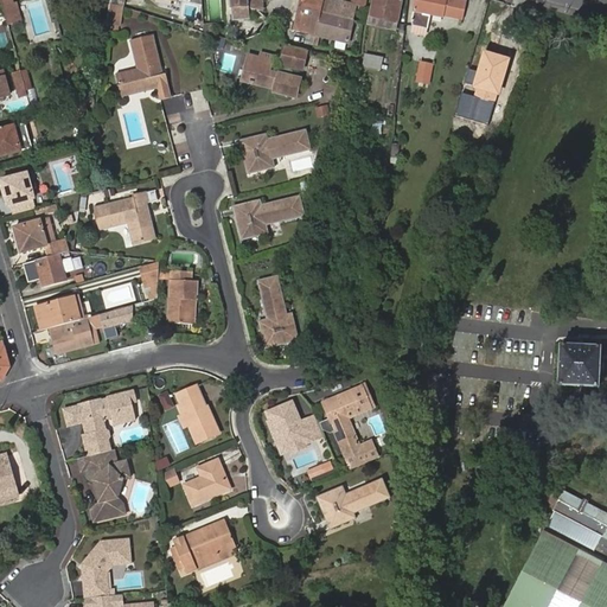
[(0,0),(0,2),(1,8),(4,8),(6,19),(14,18),(10,0),(0,0)]
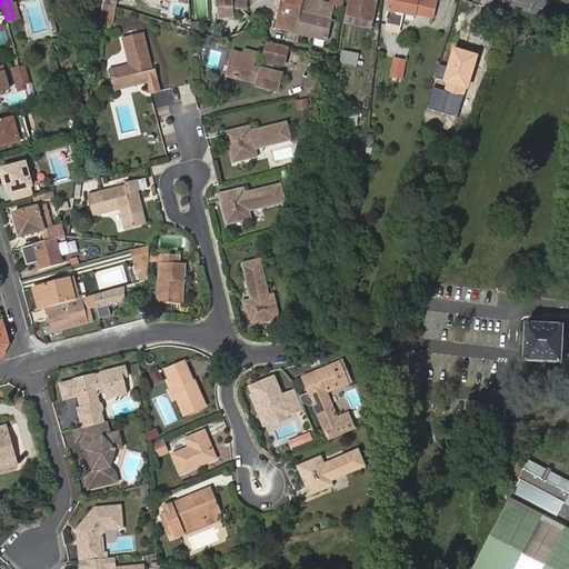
[(120,0),(119,0),(107,0),(107,6),(119,10),(120,0)]
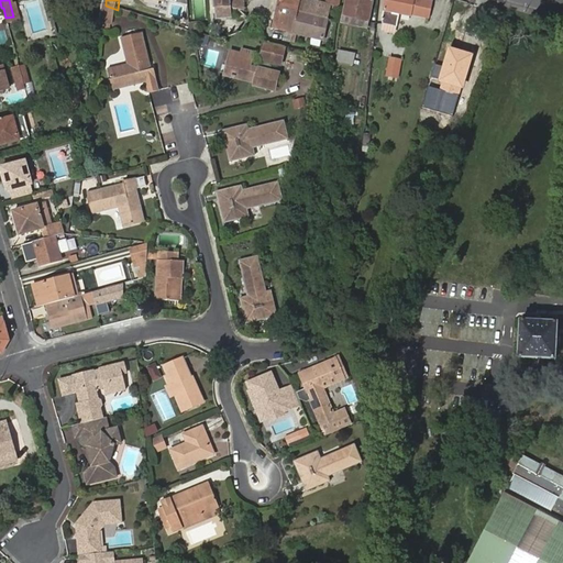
[(230,7),(229,0),(213,0),(216,20),(231,18),(230,7)]
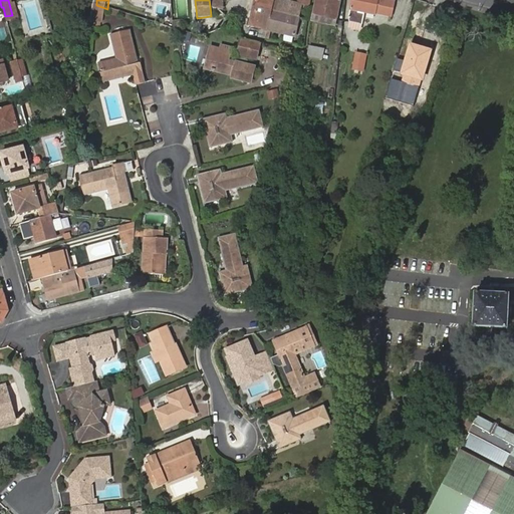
[(209,0),(210,6),(219,8),(224,9),(222,0),(209,0)]
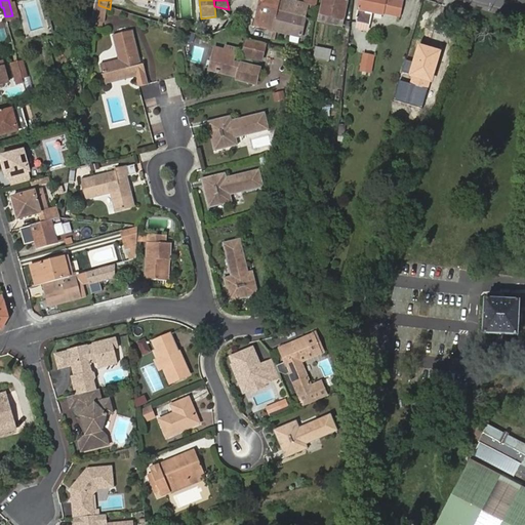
[(260,0),(253,27),(267,29),(273,10),(304,18),(307,6),(315,8),(317,5),(317,0),(304,0),(304,5),(285,0),(260,0)]
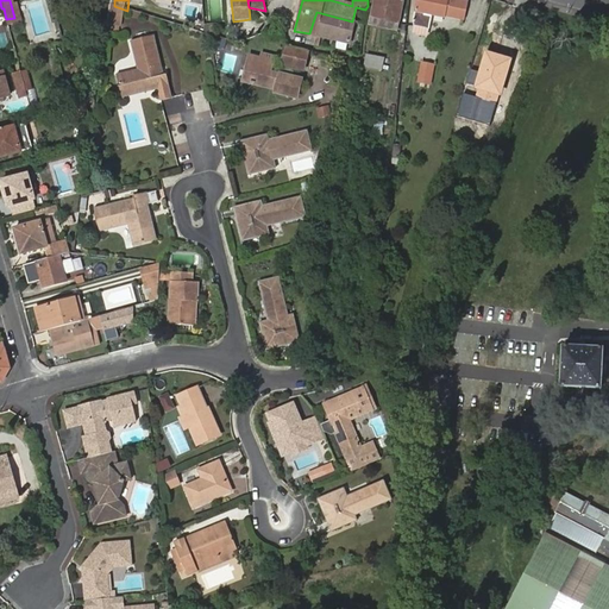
[(397,0),(375,0),(371,18),(400,25),(405,1),(397,0)]
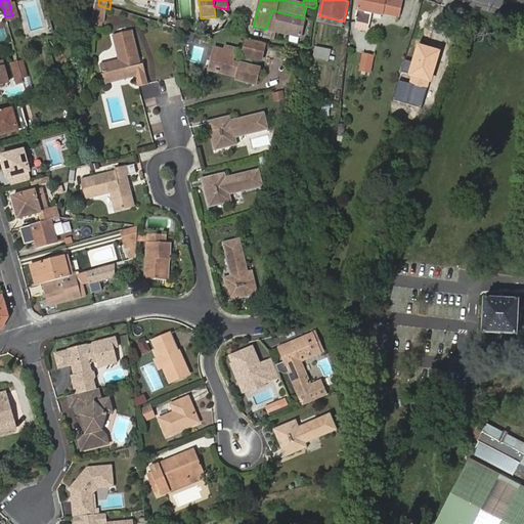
[(365,12),(383,15),(386,0),(363,0),(362,0),(358,0),(354,20),(363,23),(365,12)]
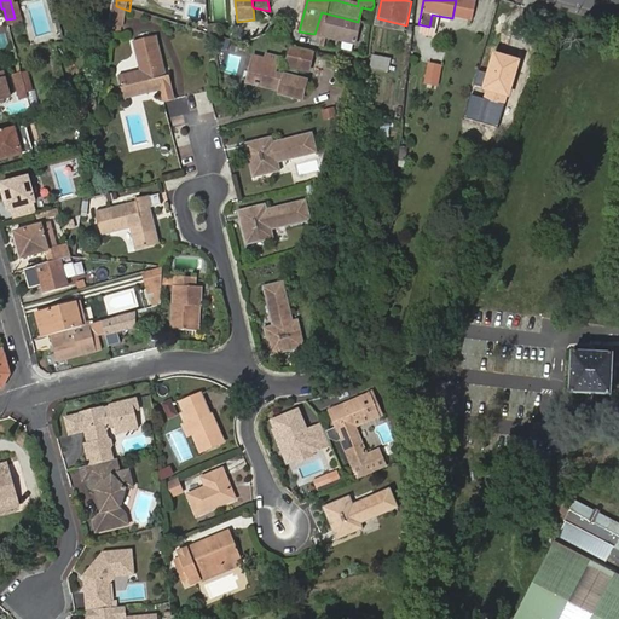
[(467,0),(460,0),(456,13),(469,17),(474,3),(467,0)]
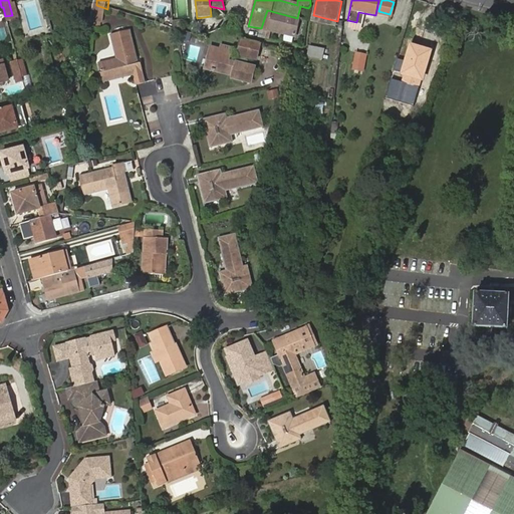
[(107,9),(96,5),(93,21),(105,23),(107,9)]
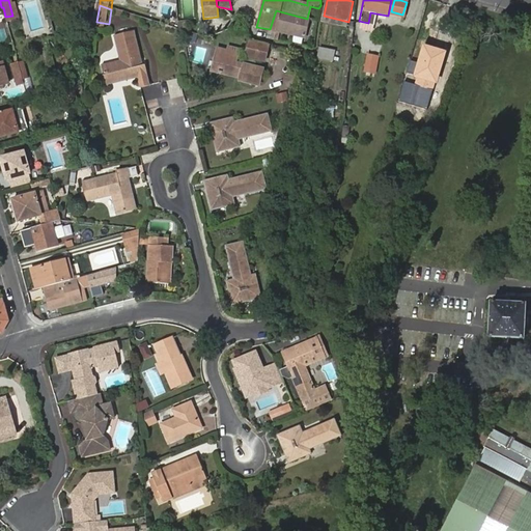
[(276,10),(270,29),(268,38),(274,39),(274,36),(278,37),(279,32),(304,38),(309,20),(307,19),(276,10)]
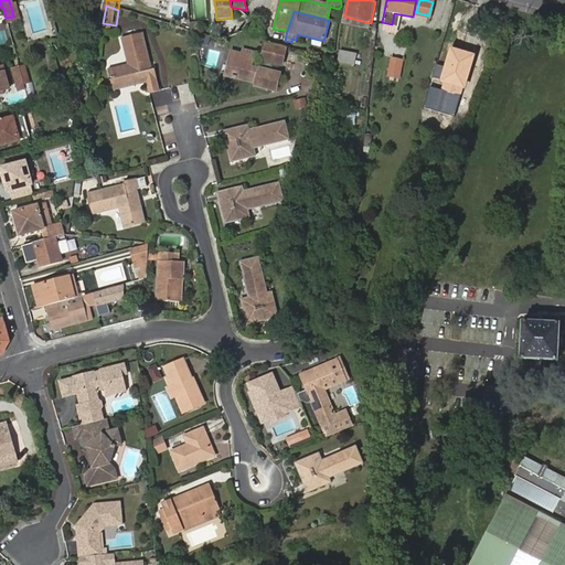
[(252,38),(259,32),(254,24),(246,31),(252,38)]
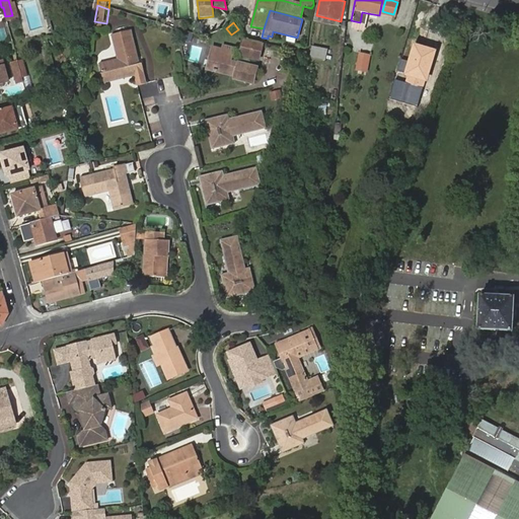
[(137,86),(146,83),(140,64),(137,65),(130,32),(112,36),(118,59),(98,64),(102,79),(126,74),(127,78),(134,76),(137,86)]
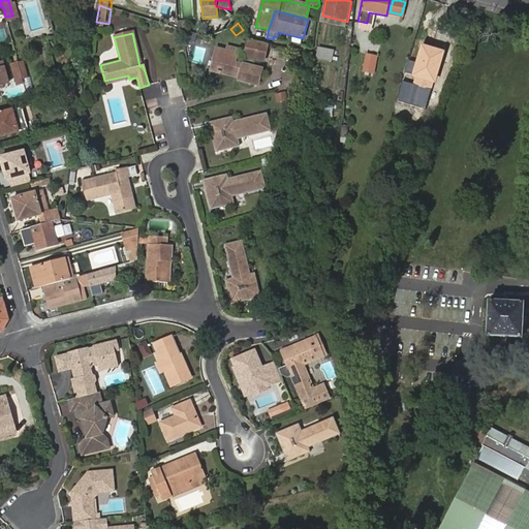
[(211,70),(215,70),(217,71),(219,74),(222,72),(232,75),(232,73),(240,75),(239,81),(256,86),(261,69),(252,67),(254,59),(263,62),(268,45),(249,40),(243,64),(241,64),(240,61),(237,63),(236,62),(239,51),(228,48),(226,53),(217,50),(214,61),(211,70)]
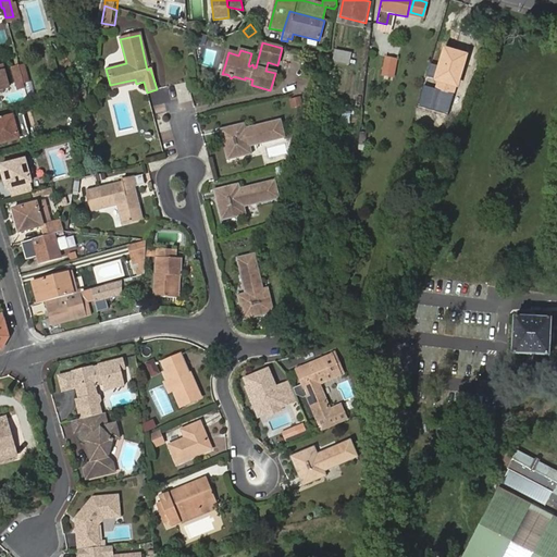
[(348,63),(350,52),(333,49),(331,60),(348,63)]
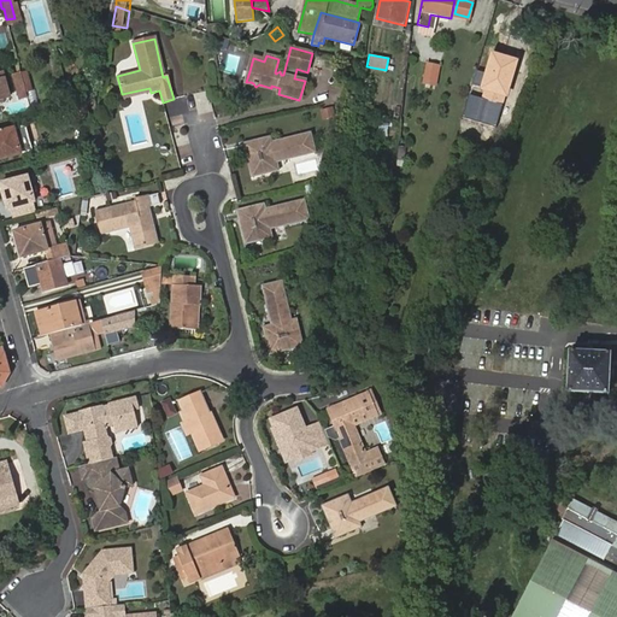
[(492,57),(482,90),(486,93),(483,101),(500,106),(506,84),(510,86),(516,64),(492,57)]
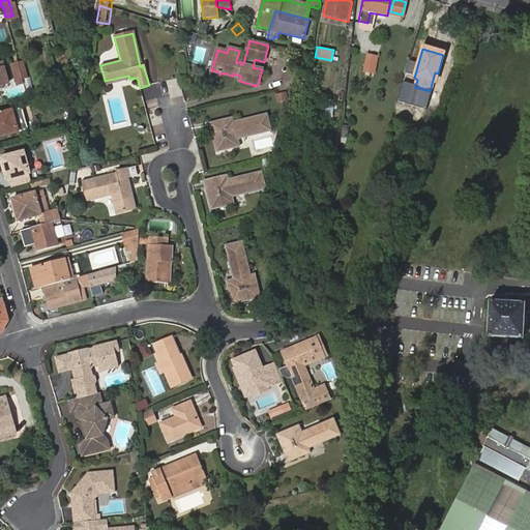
[(298,55),(296,66),(304,67),(306,57),(298,55)]
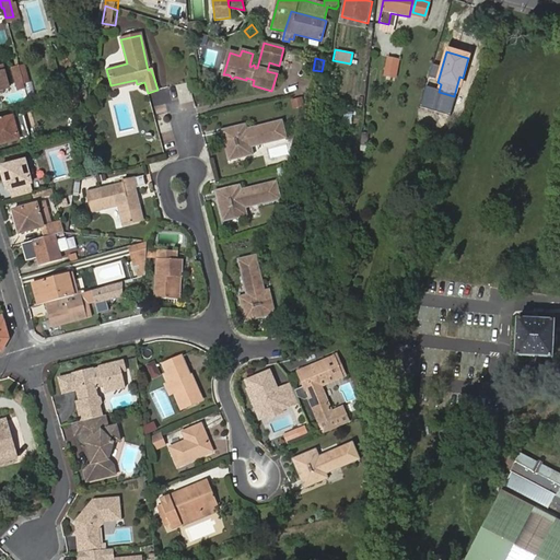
[(388,58),(386,69),(396,71),(398,60),(388,58)]
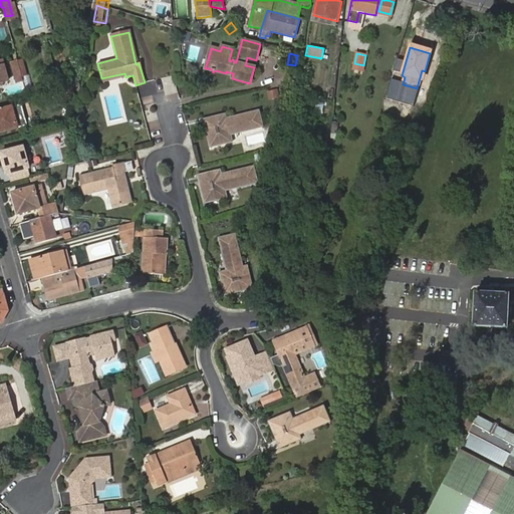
[(20,78),(16,61),(9,63),(14,80),(20,78)]
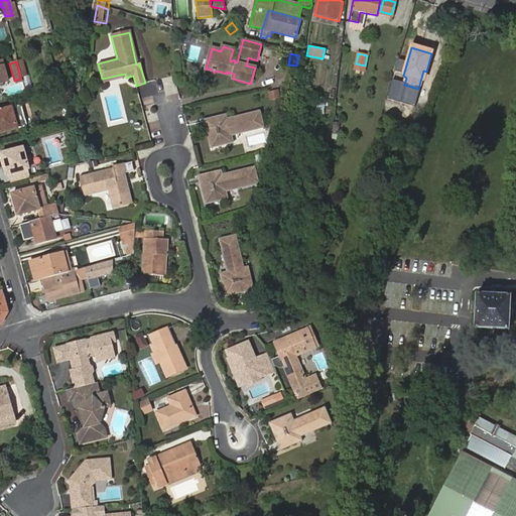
[(125,74),(102,79),(104,84),(126,78),(125,74)]
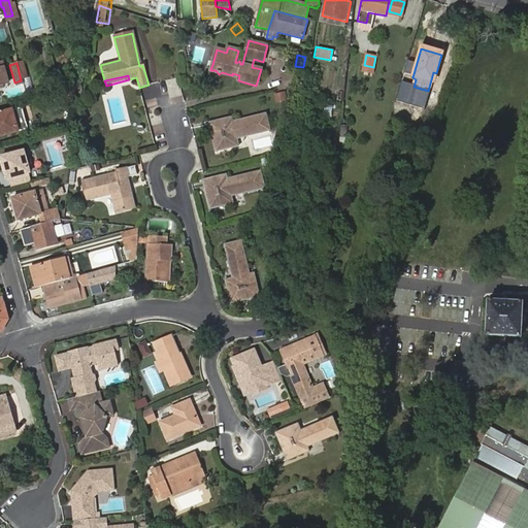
[(74,86),(65,87),(67,94),(75,92),(74,86)]
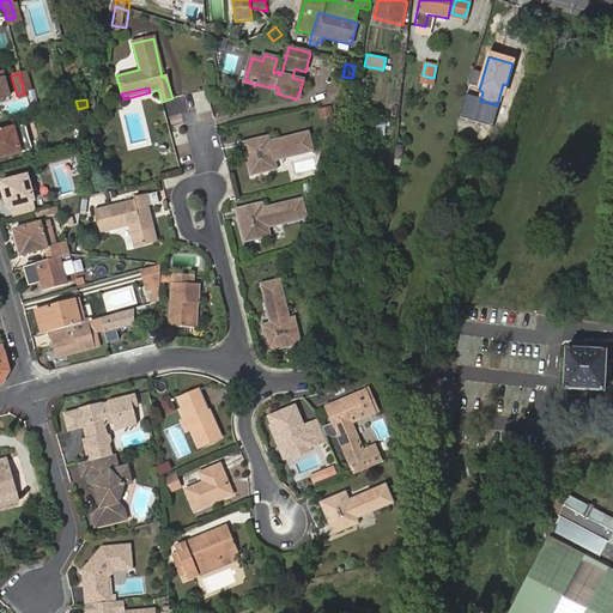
[(76,101),(72,102),(70,103),(74,121),(90,119),(87,107),(78,109),(76,101)]
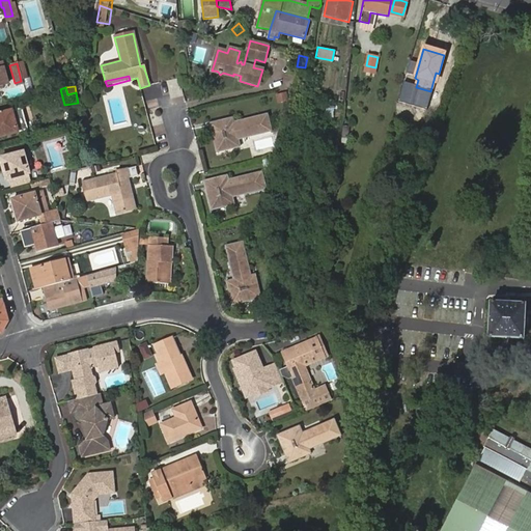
[(0,114),(0,137),(27,131),(22,110),(0,114)]
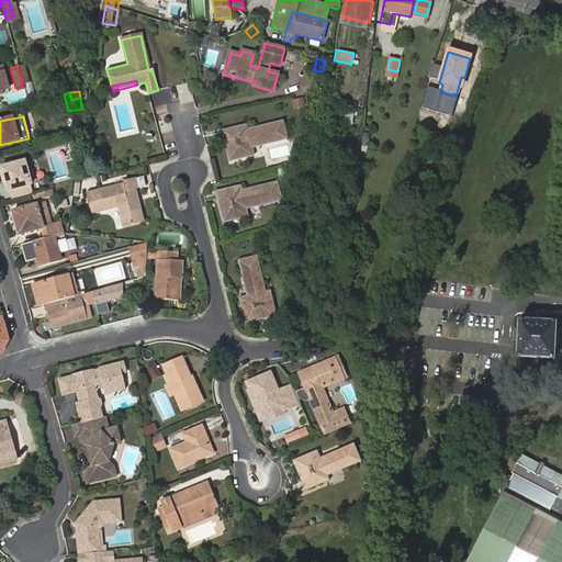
[(239,132),(238,126),(220,131),(222,141),(224,139),(229,159),(251,154),(249,146),(287,137),(281,122),(246,131),(239,132)]
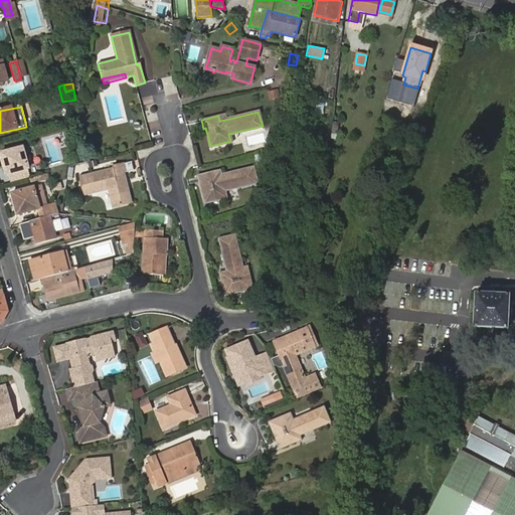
[(0,152),(0,156),(5,174),(26,167),(21,147),(0,152)]
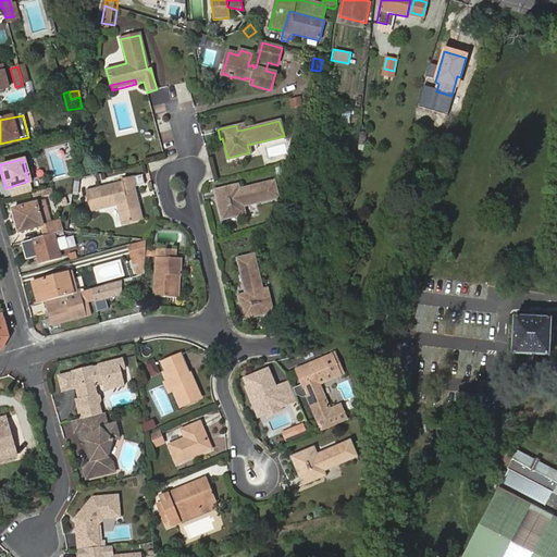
[(131,195),(136,194),(134,186),(144,184),(141,174),(121,178),(121,183),(86,190),(90,209),(118,202),(122,223),(136,220),(131,195)]
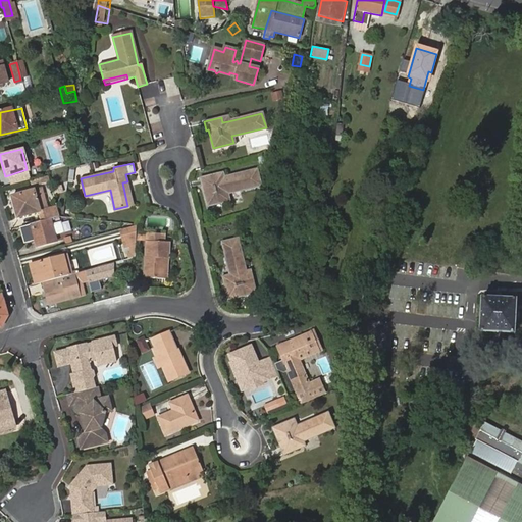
[(218,178),(217,174),(201,178),(203,186),(204,185),(208,204),(229,199),(228,192),(261,184),(257,169),(225,176),(218,178)]
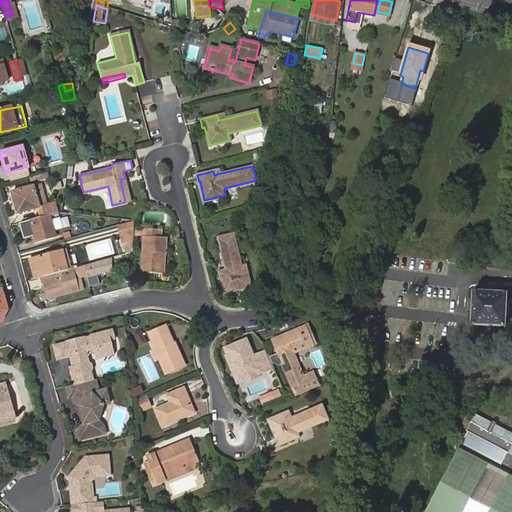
[(129,201),(125,178),(120,179),(125,202),(129,201)]
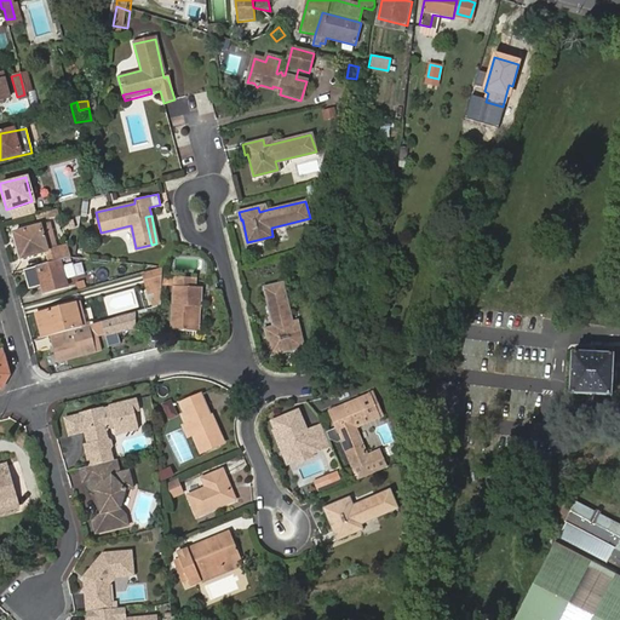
[(21,258),(46,251),(46,247),(56,246),(50,223),(40,225),(13,233),(21,258)]
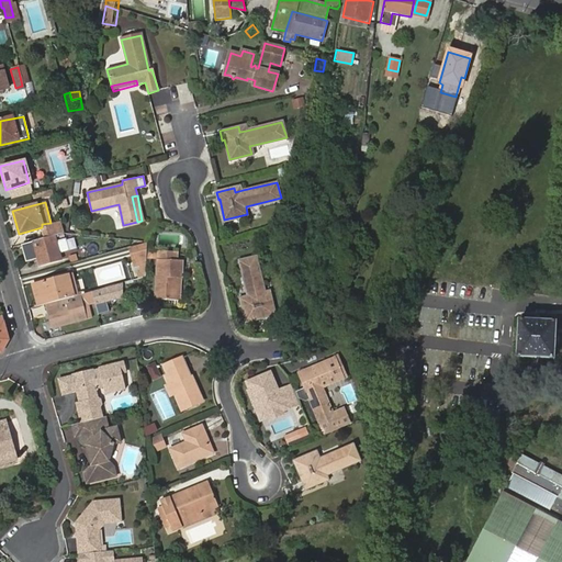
[(42,227),(43,232),(47,231),(46,227),(46,226),(51,225),(51,223),(42,224),(42,227)]
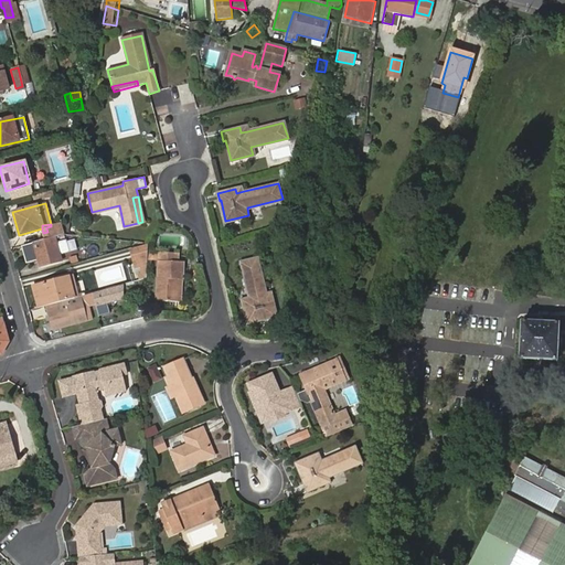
[(45,241),(54,238),(64,236),(61,224),(51,226),(46,227),(46,228),(48,232),(43,233),(45,241)]
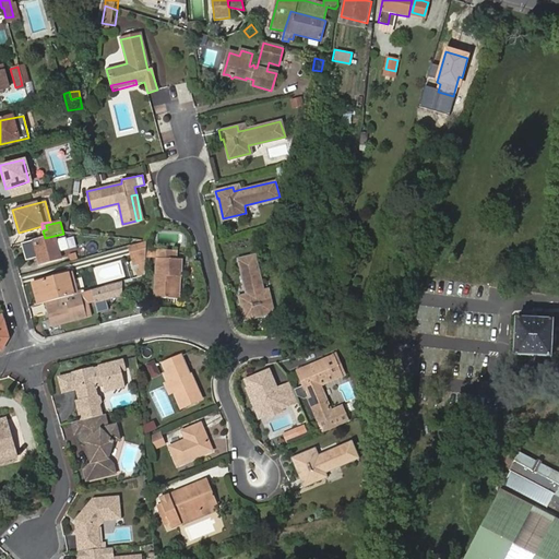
[(45,238),(33,241),(38,263),(59,257),(54,236),(45,238)]
